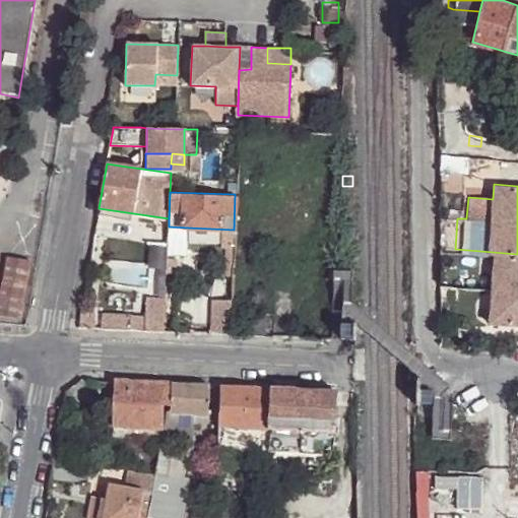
[(188,228),(169,227),(168,251),(187,251),(188,228)]
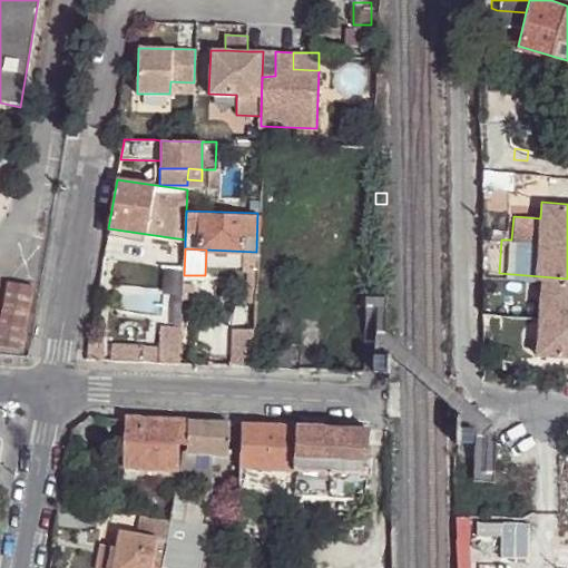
[(567,278),(540,276),(534,351),(567,353),(567,278)]
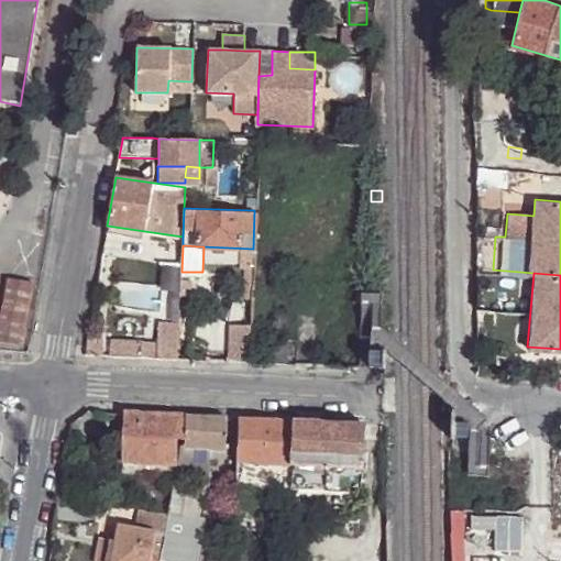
[(7,276),(0,312),(0,340),(22,344),(33,282),(7,276)]
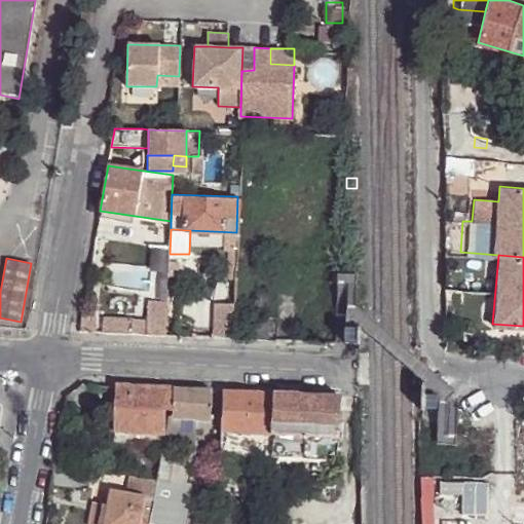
[(81,316),(79,330),(166,334),(167,301),(146,301),(146,320),(81,316)]
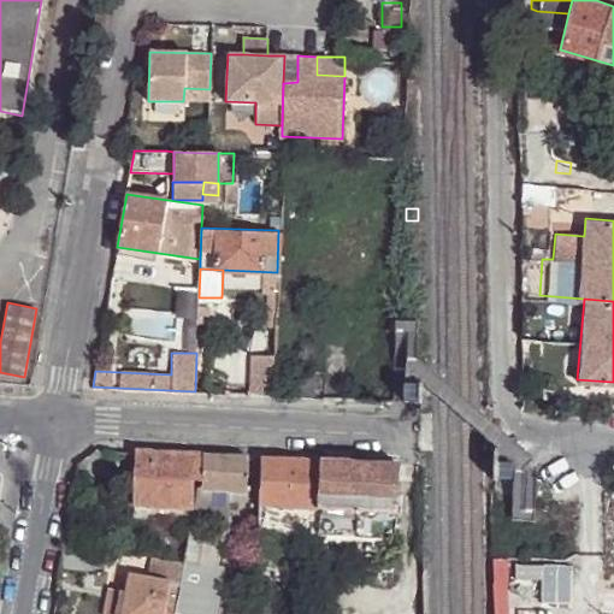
[(248,394),(255,394),(272,396),(273,377),(272,373),(273,358),(252,355),(248,394)]
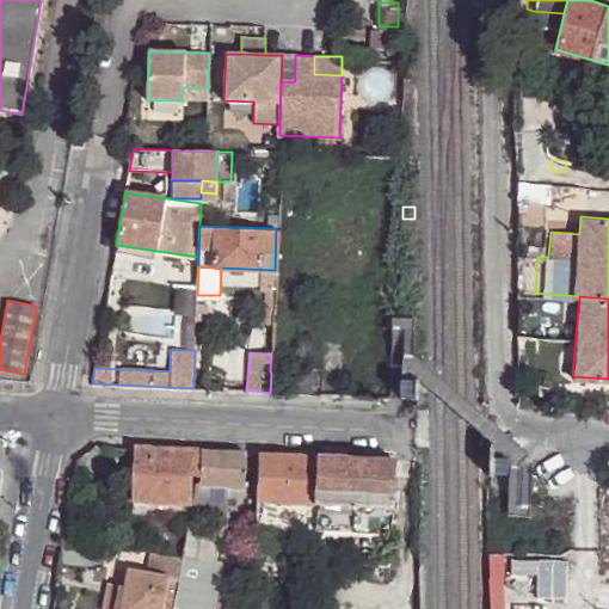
[(280,368),(278,393),(319,395),(320,370),(280,368)]
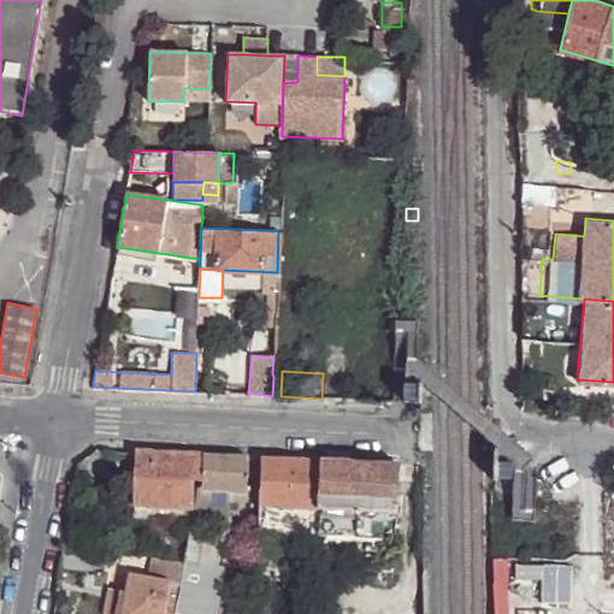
[(134,497),(193,502),(198,479),(201,479),(205,452),(137,448),(134,497)]
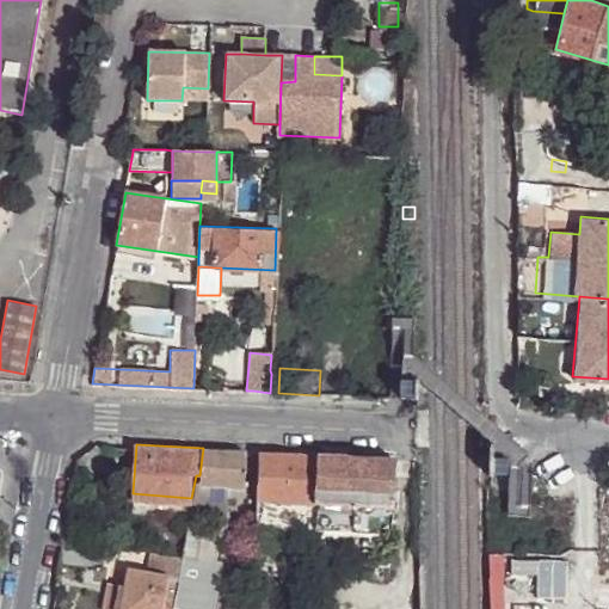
[(241,484),(243,451),(203,448),(200,475),(200,480),(205,480),(241,484)]
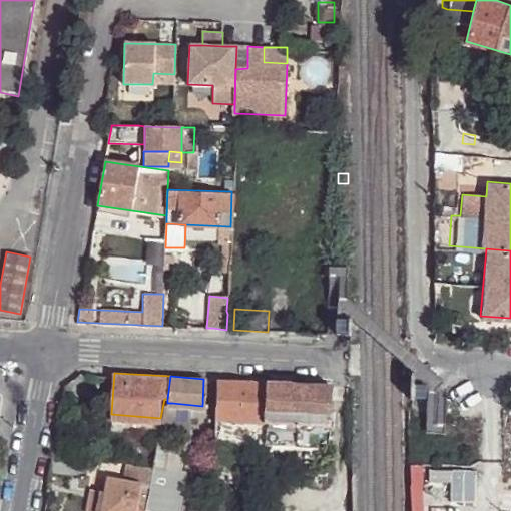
[(256,422),(266,423),(269,383),(216,380),(214,419),(224,420),(236,421),(256,422)]
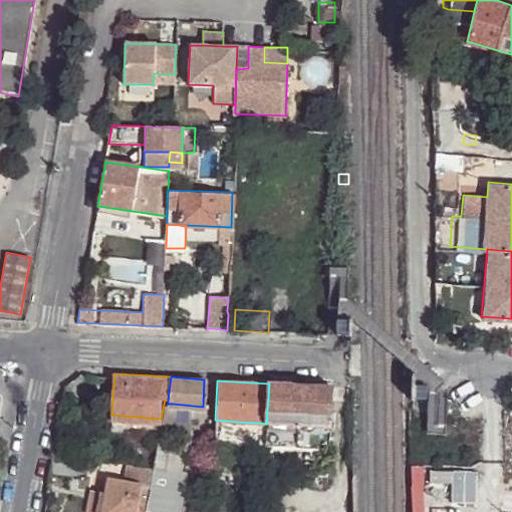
[(329,449),(334,388),(269,384),(266,424),(265,445),(329,449)]
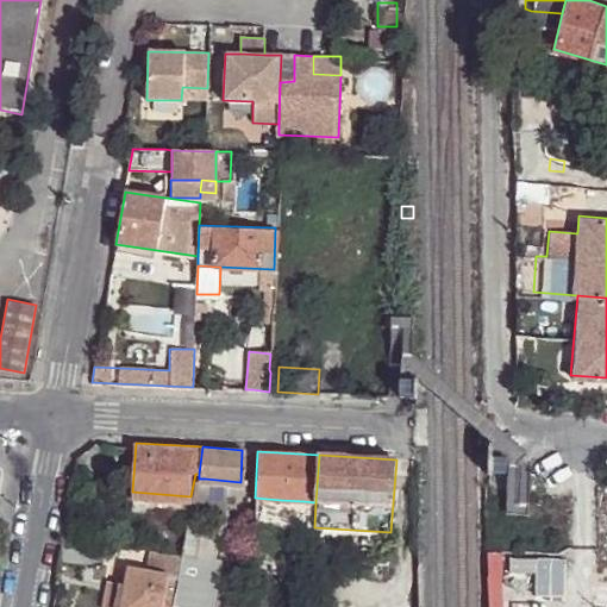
[(191,551),(193,551),(199,509),(205,479),(199,479),(199,474),(195,474),(191,496),(189,509),(182,550),(177,573),(187,573),(191,551)]
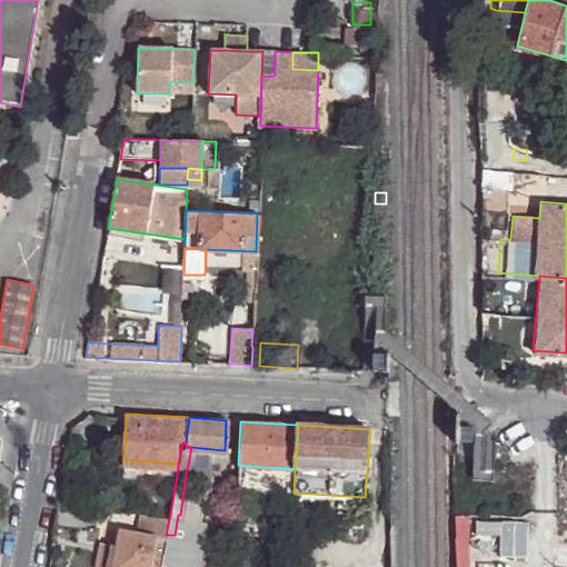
[(225,450),(191,447),(186,476),(210,475),(215,457),(222,458),(225,450)]
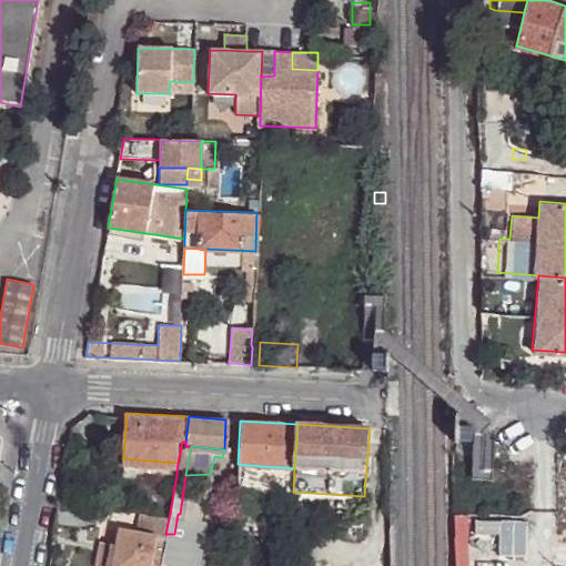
[(123,472),(177,475),(178,463),(123,458),(123,472)]
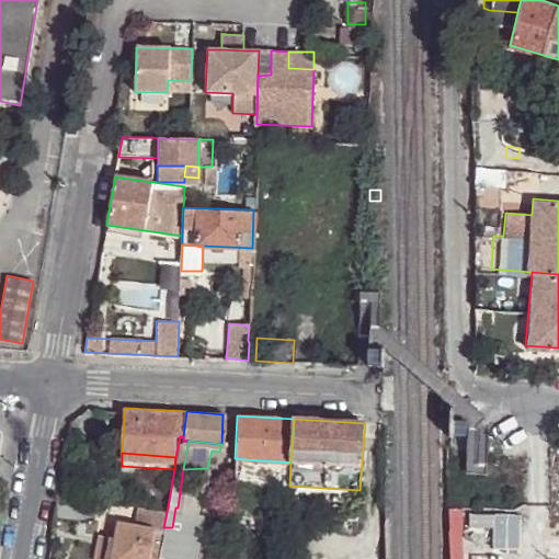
[(235,458),(234,479),(244,480),(246,459),(235,458)]
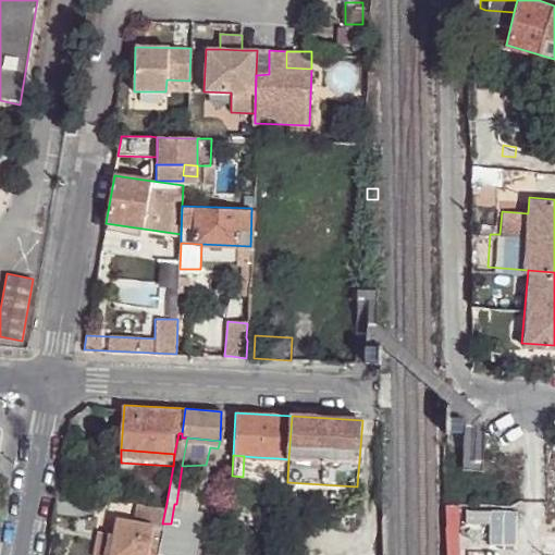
[(276,473),(278,458),(257,457),(256,471),(276,473)]
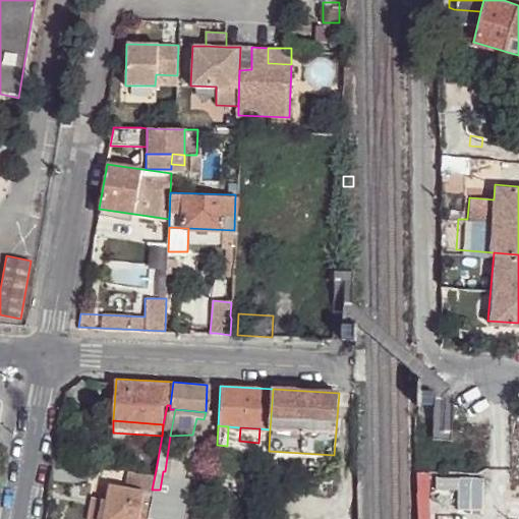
[(89,479),(92,464),(55,460),(52,477),(89,479)]
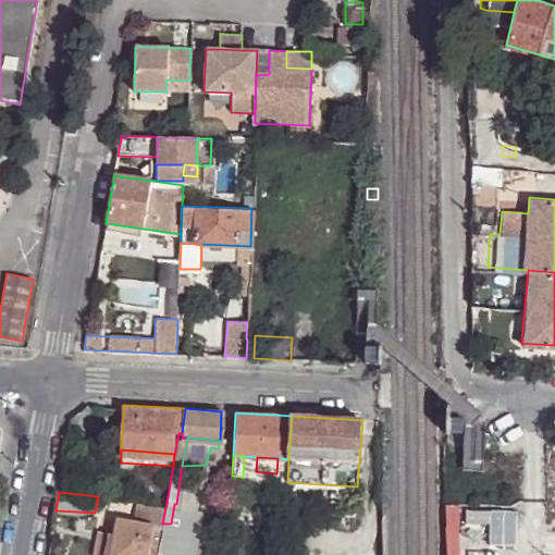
[(156,554),(157,554),(158,545),(162,527),(162,523),(167,503),(138,500),(134,520),(116,517),(114,531),(98,528),(93,553),(103,554),(156,554)]
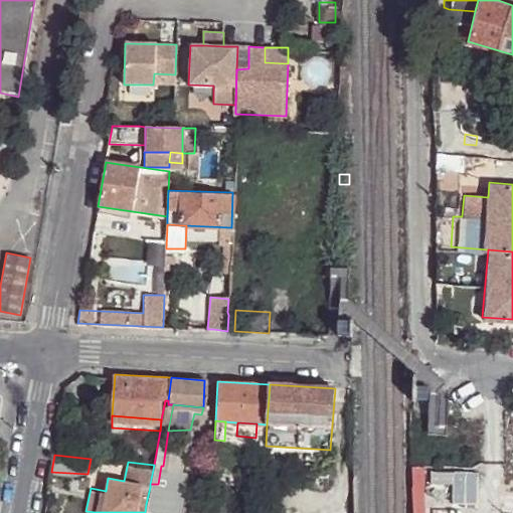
[(146,504),(145,512),(153,512),(178,512),(182,470),(163,466),(161,466),(158,484),(150,484),(150,487),(146,504)]
